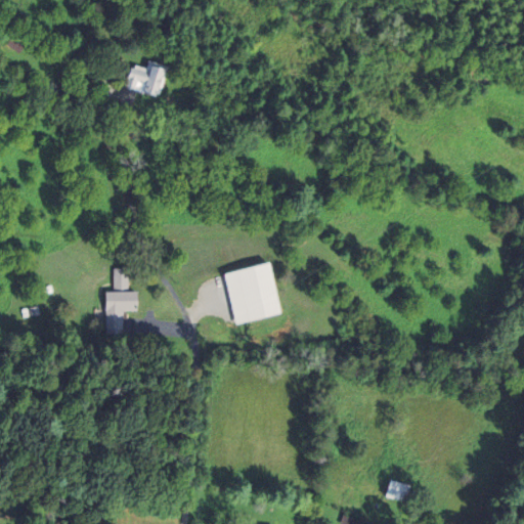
[(26,45),(14,32),(4,41),(15,53),(26,45)]
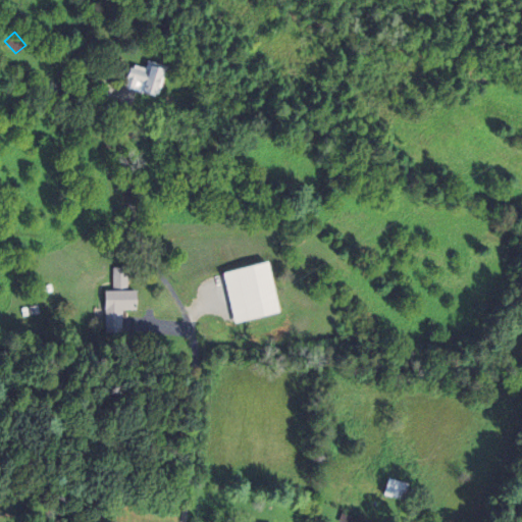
[(168,66),(149,61),(147,69),(133,65),(125,89),(159,99),(168,66)]
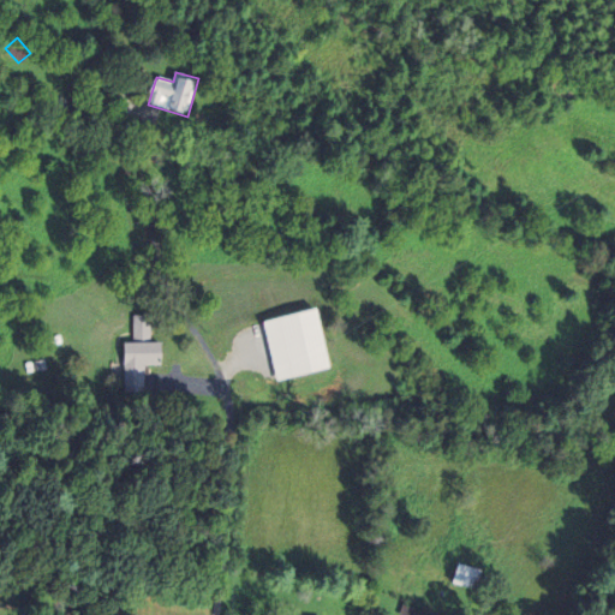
[(51,105),(59,112),(65,103),(57,96),(51,105)]
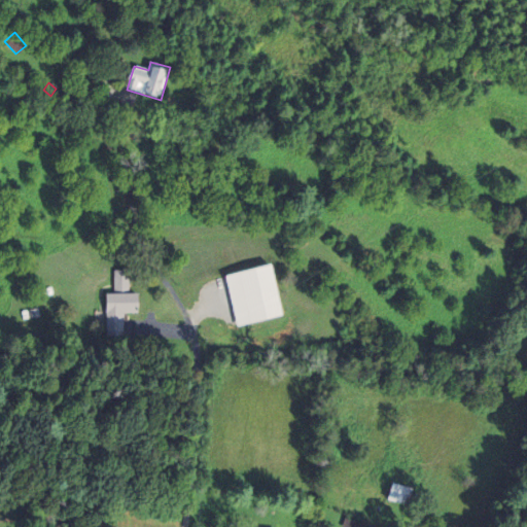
[(138,293),(128,293),(128,271),(113,271),(113,293),(105,293),(105,338),(123,338),(123,313),(138,313),(138,293)]
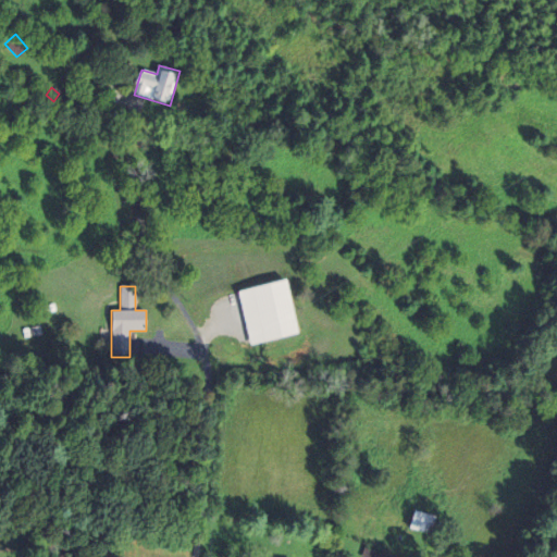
[(410,529),(431,535),(436,517),(415,511),(410,529)]
